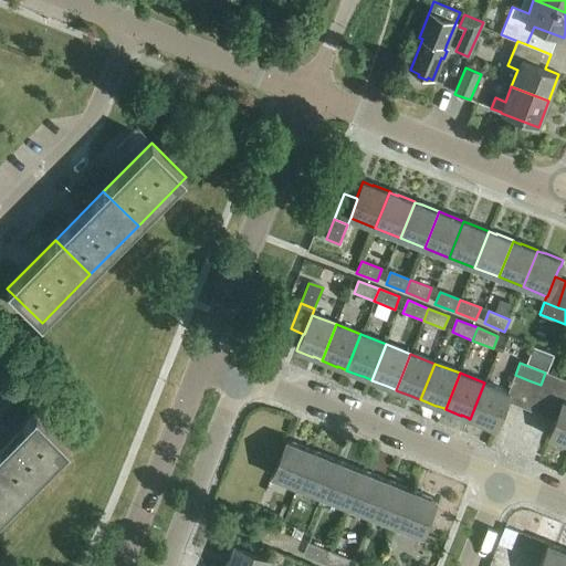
[(565,380),(545,373),(541,385),(554,390),(565,395),(565,380)]
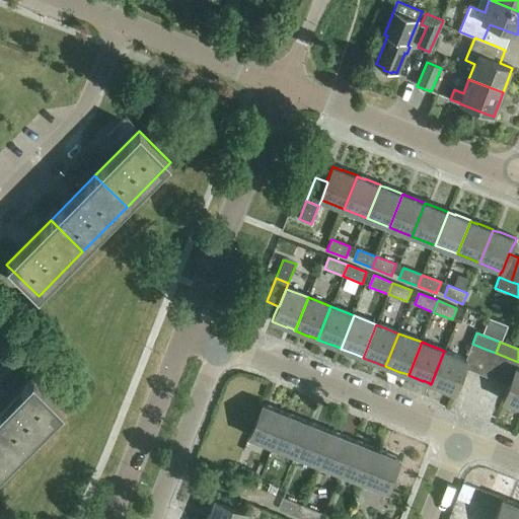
[(466,360),(463,368),(464,368),(474,372),(485,349),(472,344),(466,360)]
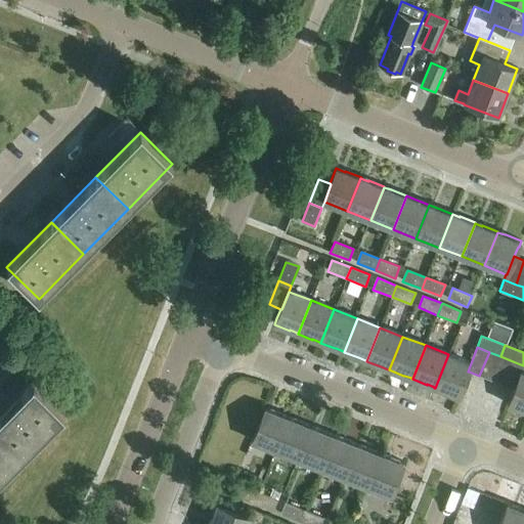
[(489,352),(479,376),(491,381),(500,356),(489,352)]
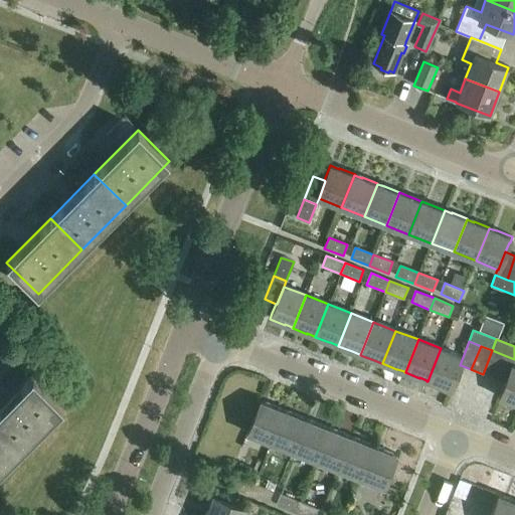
[(451,390),(461,365),(460,365),(463,357),(441,348),(427,381),(442,387),(442,386),(451,390)]
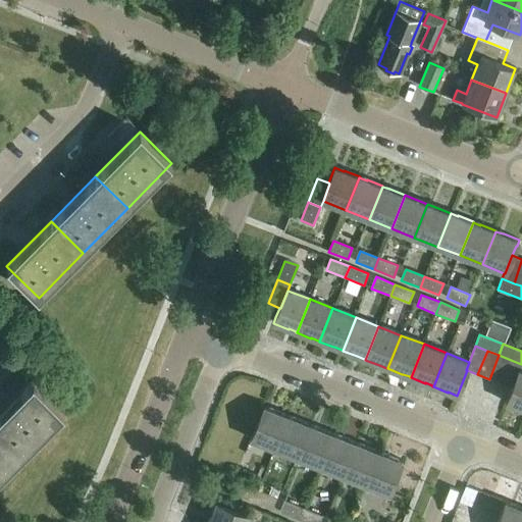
[(499,355),(489,379),(502,383),(511,360),(499,355)]
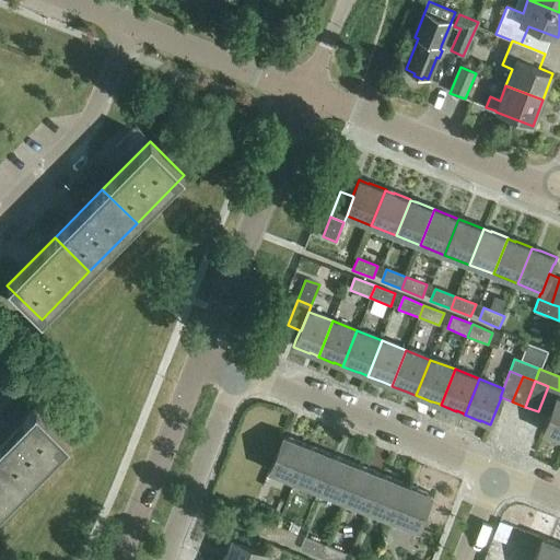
[(559,391),(548,386),(538,411),(549,416),(550,416),(558,397),(559,391)]
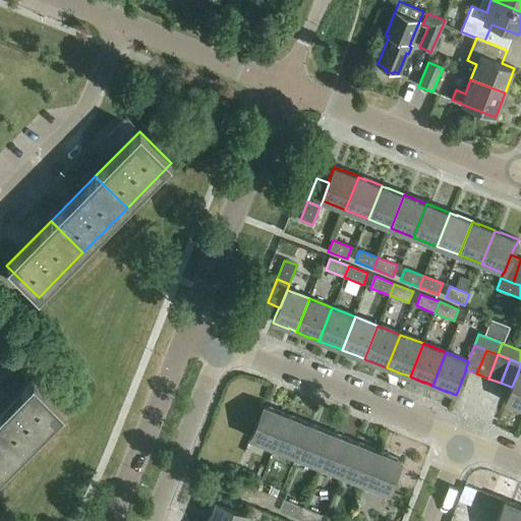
[(520,369),(519,369),(512,387),(511,387),(507,397),(505,402),(520,408),(520,369)]
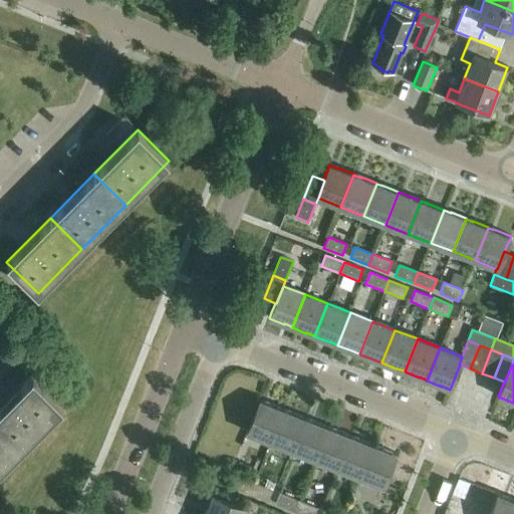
[(32,375),(0,408),(0,431),(19,451),(63,407),(32,375)]
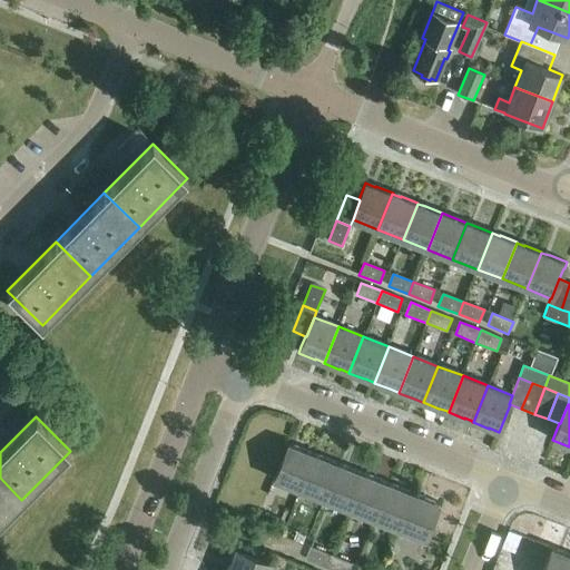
[(274,480),(300,490),(314,454),(298,448),(288,444),(274,480)]
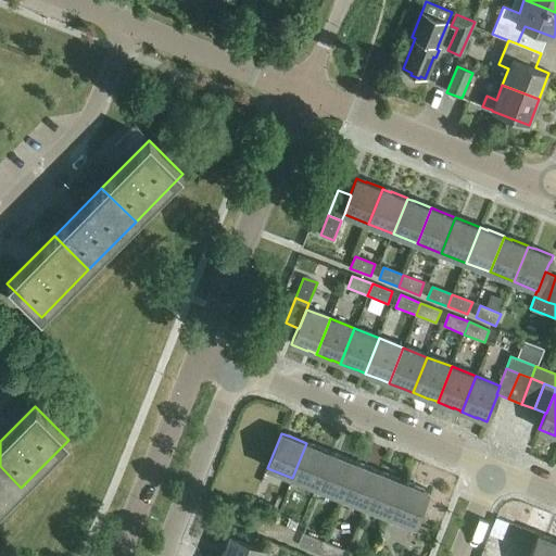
[(292,478),(316,488),(330,452),(315,446),(307,443),(306,443),(292,478)]
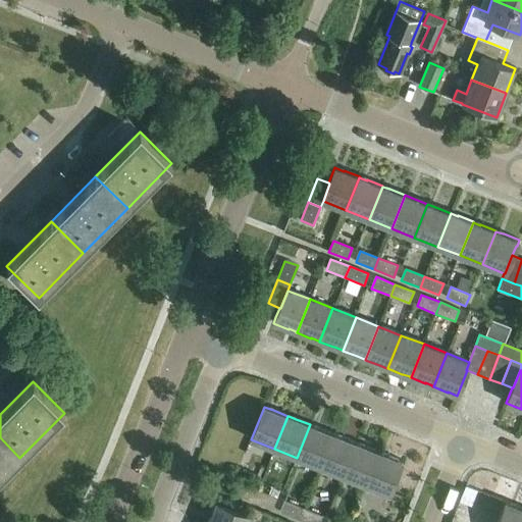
[(297,458),(320,467),(333,433),(319,428),(318,428),(311,425),(310,424),(297,458)]
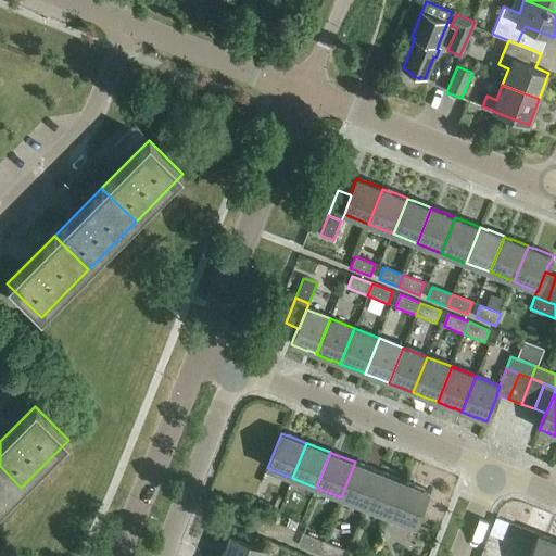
[(341,497),(365,507),(379,471),(364,465),(364,466),(355,463),(356,463),(355,462),(341,497)]
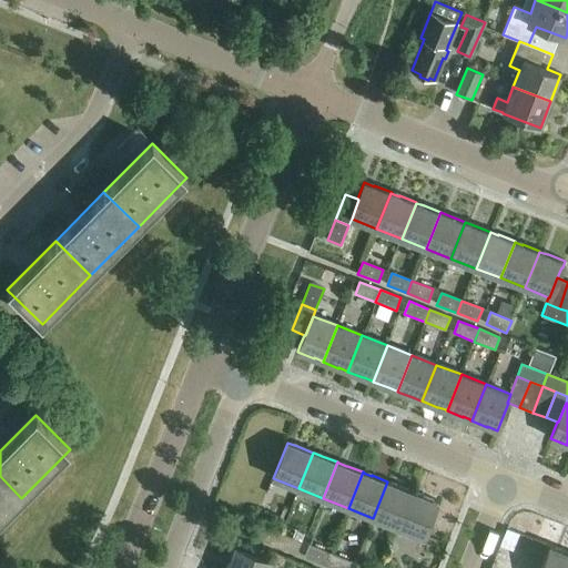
[(0,476),(0,519),(21,498),(0,476)]
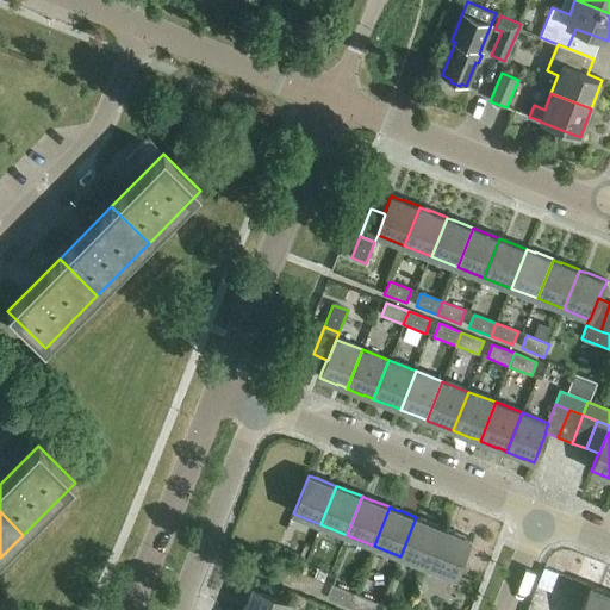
[(400,556),(427,567),(442,528),(425,521),(425,522),(417,518),(417,517),(416,517),(400,556)]
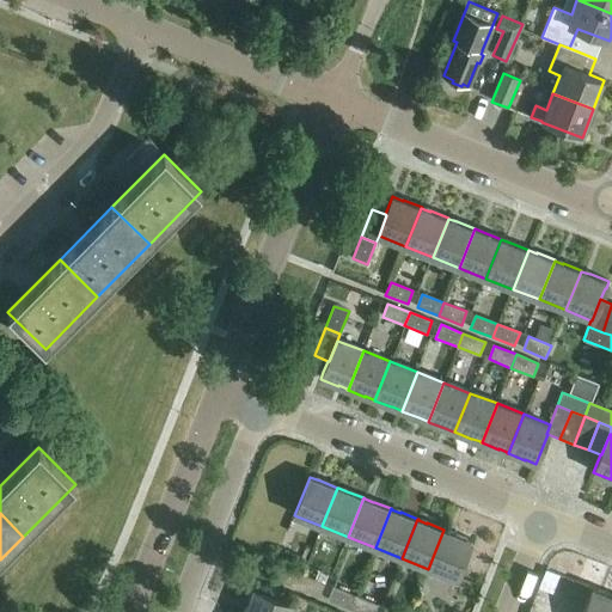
[(444,530),(428,569),(456,580),(469,548),(472,540),(453,533),(445,531),(445,530),(444,530)]
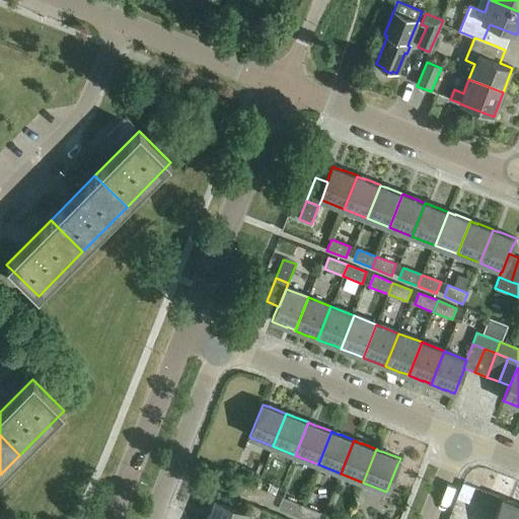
[(233,492),(251,499),(256,488),(237,480),(233,492)]
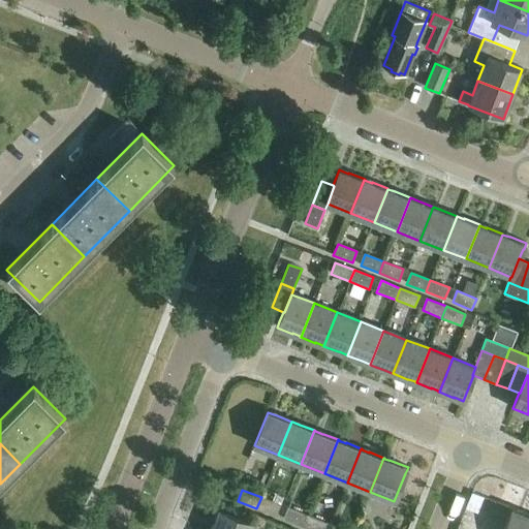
[(261,497),(256,508),(276,517),(280,504),(261,497)]
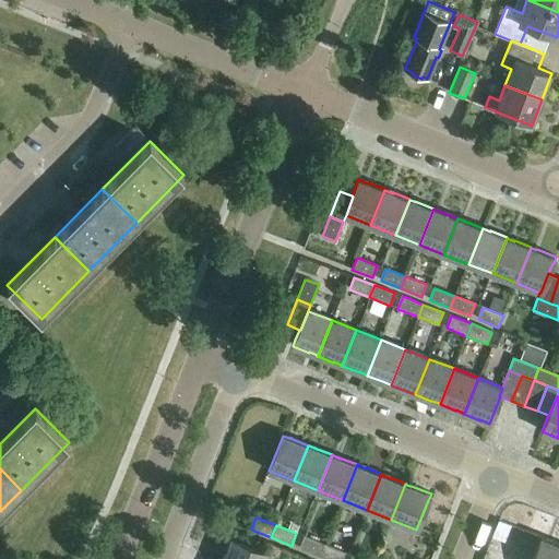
[(300,549),(320,557),(325,545),(305,536),(300,549)]
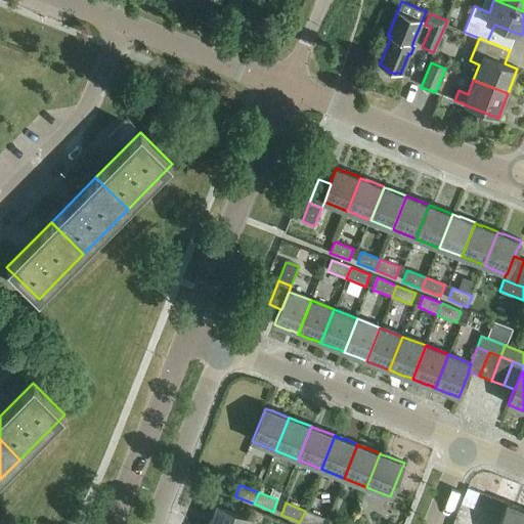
[(248,523),(251,518),(222,507),(223,507),(217,504),(211,519),(211,520),(209,523),(248,523)]
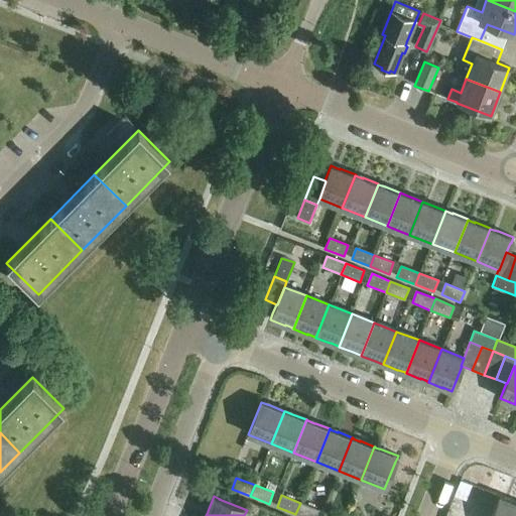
[(515,515),(515,502),(508,500),(500,497),(492,515),(515,515)]
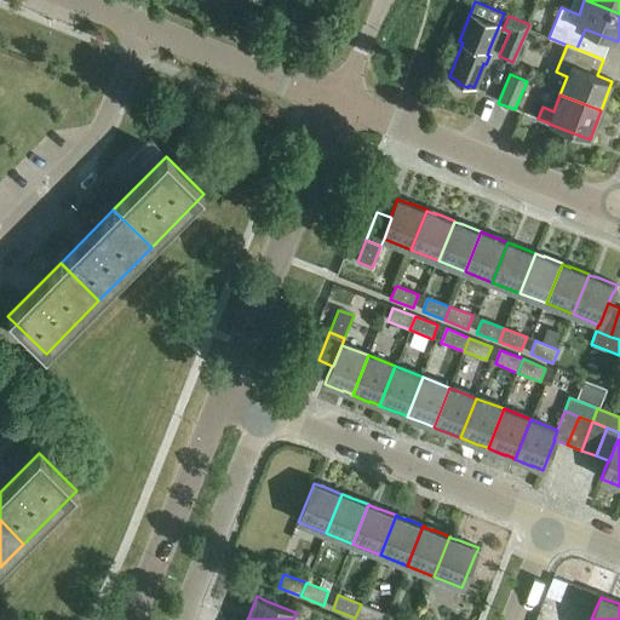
[(361,604),(355,618),(361,619),(379,619),(383,613),(361,604)]
